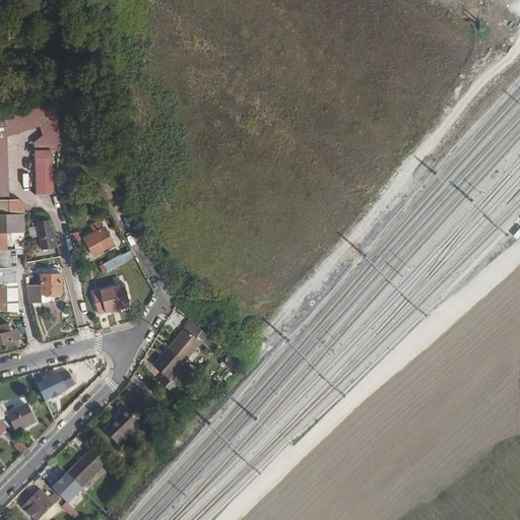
[(0,118),(0,197),(11,197),(10,137),(40,128),(42,136),(34,142),(57,149),(58,99),(0,118)]
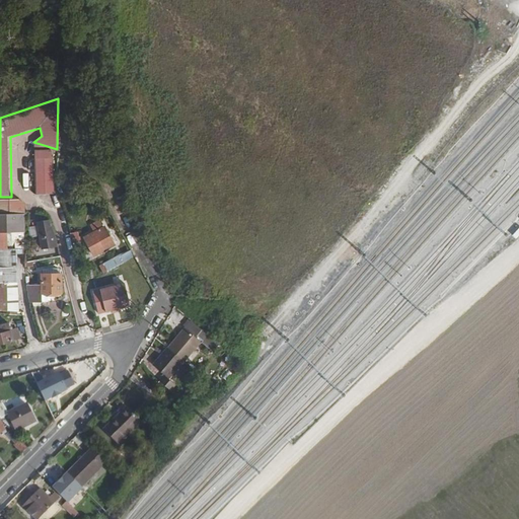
[(33,150),(35,196),(53,195),(51,152),(56,152),(57,149),(33,142),(33,150)]
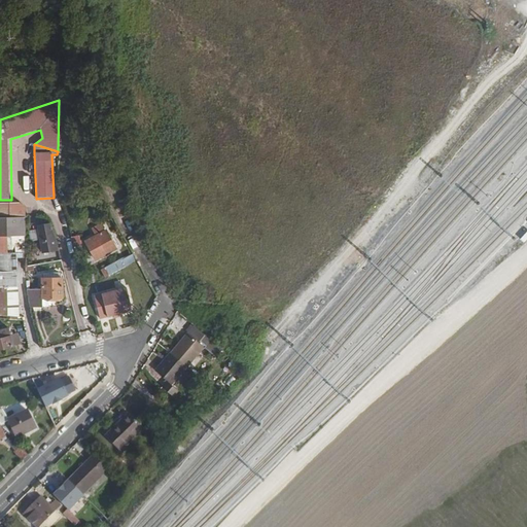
[(0,208),(0,217),(24,217),(24,208),(0,208)]
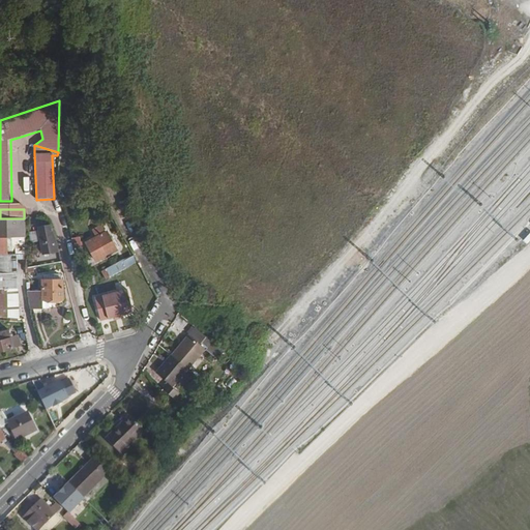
[(0,316),(18,318),(16,255),(16,248),(25,248),(24,218),(0,218),(0,316)]
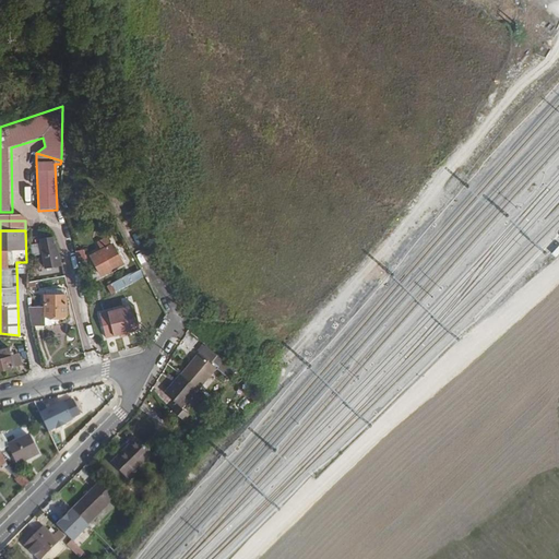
[(98,252),(92,256),(100,273),(122,263),(111,242),(110,244),(107,236),(94,241),(98,252)]
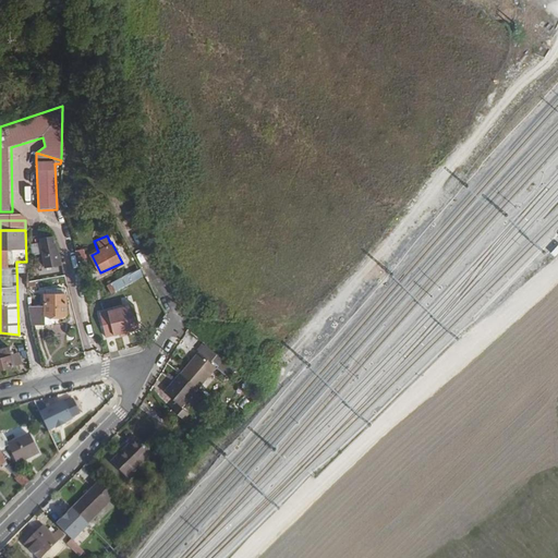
[(41,239),(46,264),(60,259),(59,252),(52,237),(41,239)]
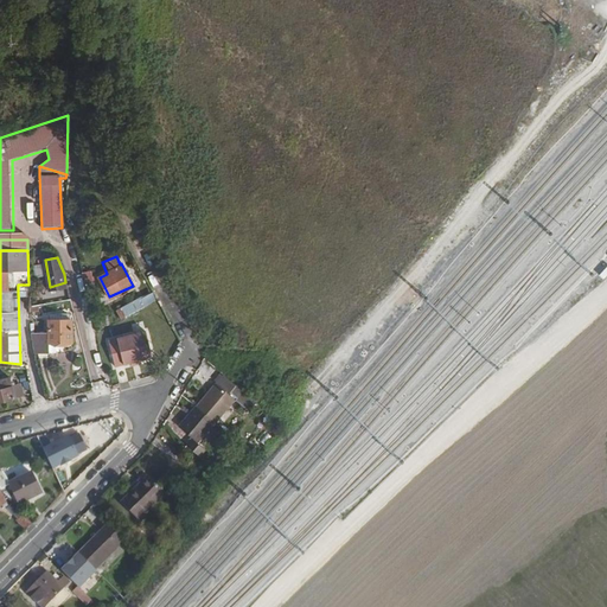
[(121,304),(126,313),(142,302),(138,294),(121,304)]
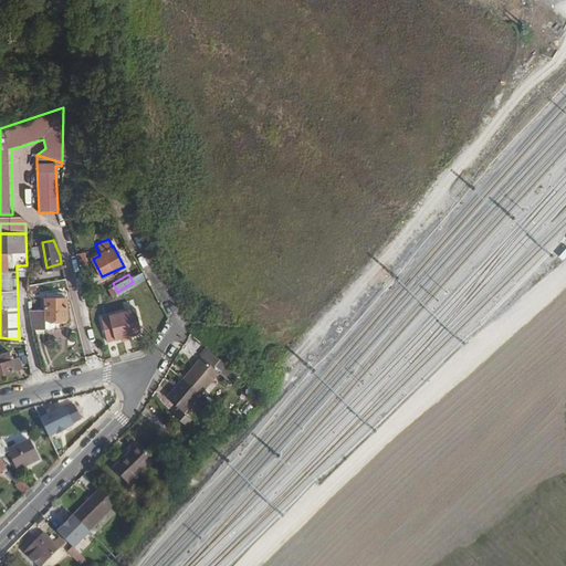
[(44,311),(44,320),(65,320),(65,297),(62,297),(62,292),(54,292),(54,297),(45,297),(44,311)]
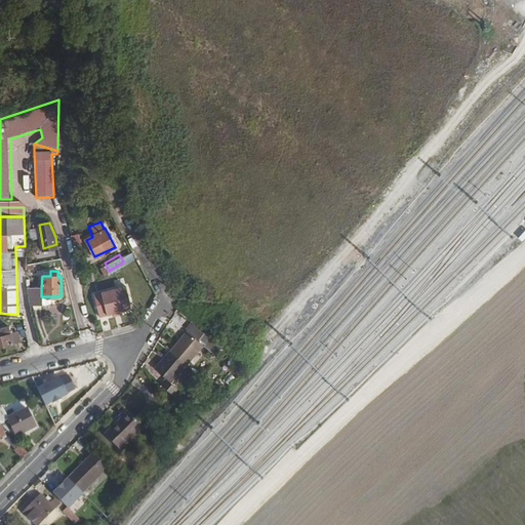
[(26,295),(29,306),(41,307),(41,296),(41,288),(26,288),(26,295)]
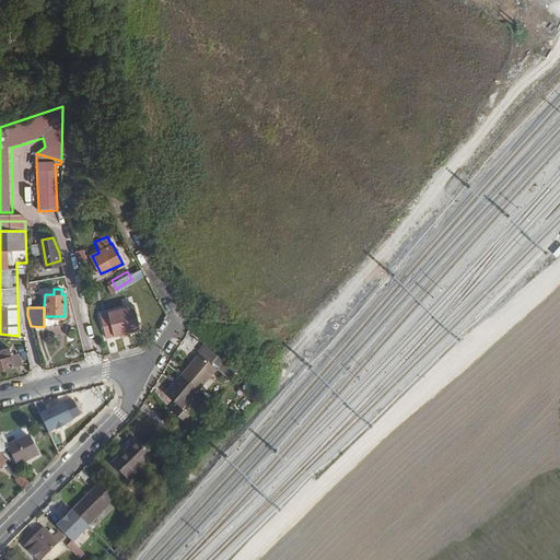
[(127,311),(92,317),(96,341),(131,334),(127,311)]
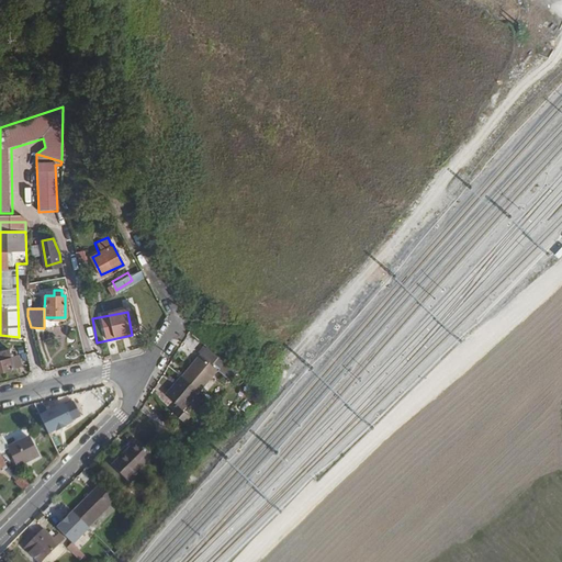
[(0,371),(12,369),(8,350),(0,351),(0,371)]
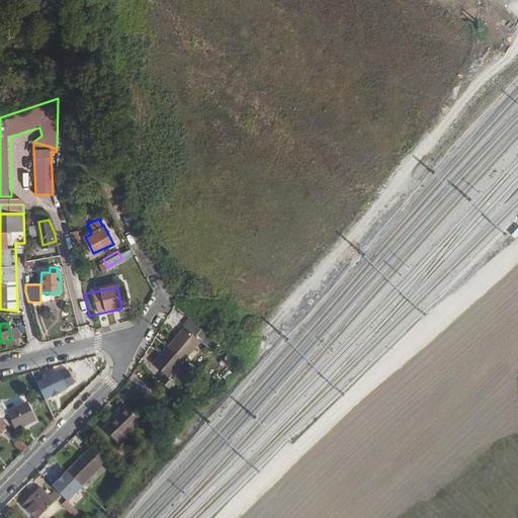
[(192,324),(168,349),(180,361),(183,363),(202,343),(197,339),(202,333),(192,324)]
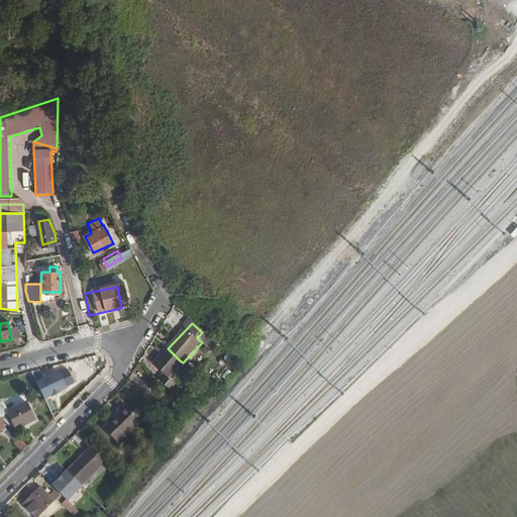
[(149,362),(161,372),(165,376),(180,360),(168,348),(165,346),(149,362)]
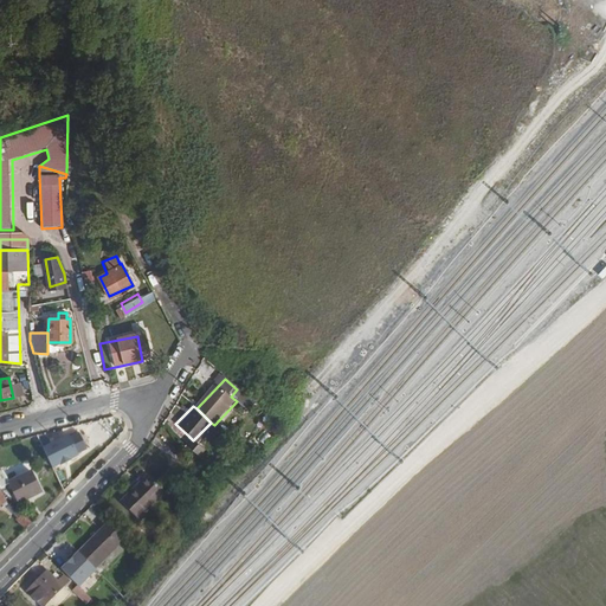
[(51,470),(78,457),(68,436),(40,447),(51,470)]
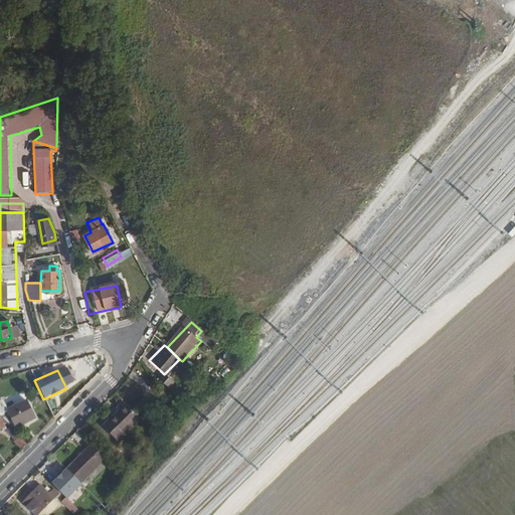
[(160,370),(155,376),(165,385),(170,380),(164,374),(160,370)]
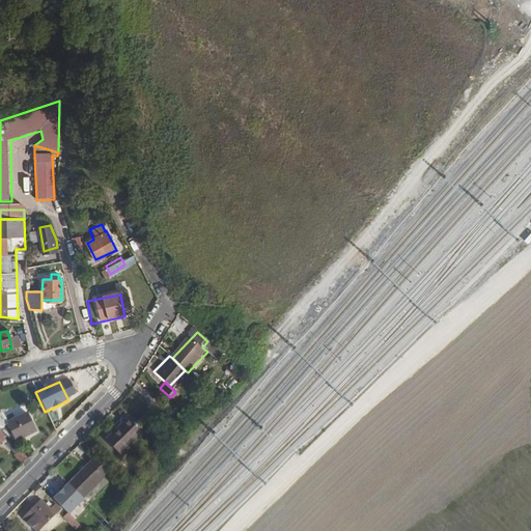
[(12,409),(15,417),(26,413),(23,404),(12,409)]
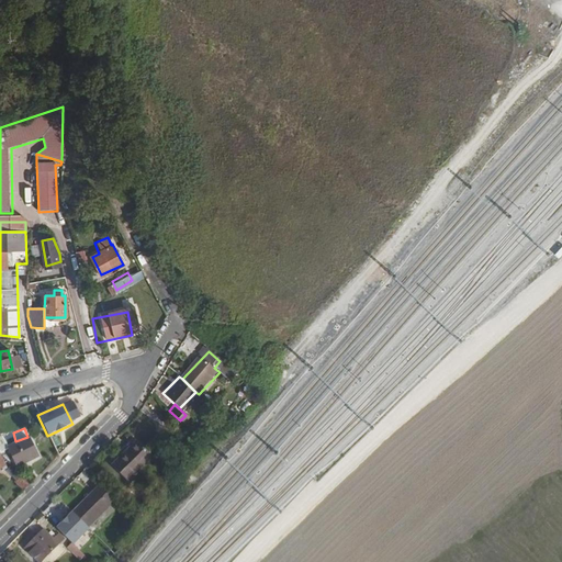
[(136,438),(112,463),(128,480),(153,456),(136,438)]
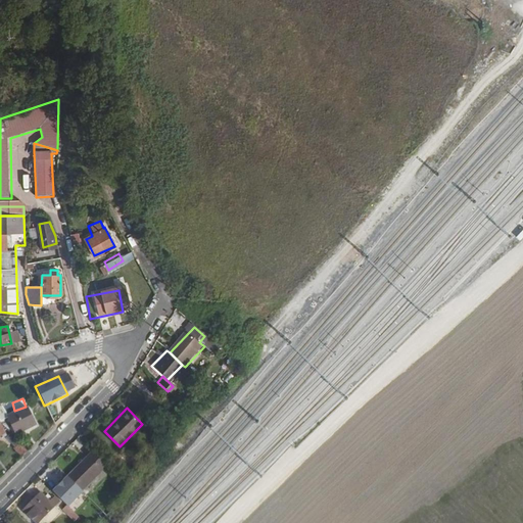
[(0,425),(9,434),(22,428),(24,430),(34,424),(30,415),(27,416),(25,410),(7,418),(0,421),(0,425)]
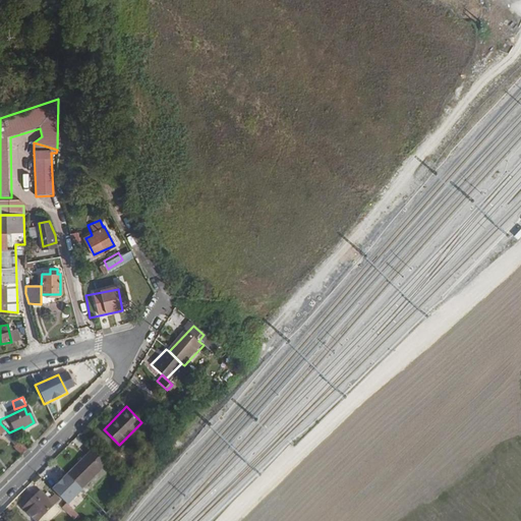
[(5,437),(14,446),(18,442),(9,432),(8,433),(5,437)]
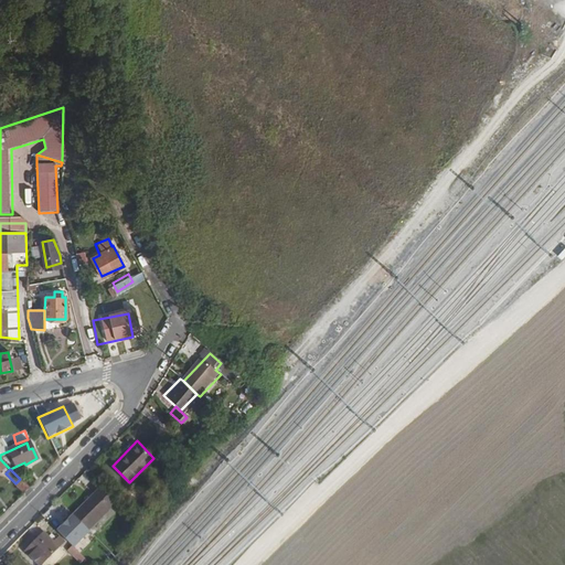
[(16,483),(24,492),(30,488),(20,479),(16,483)]
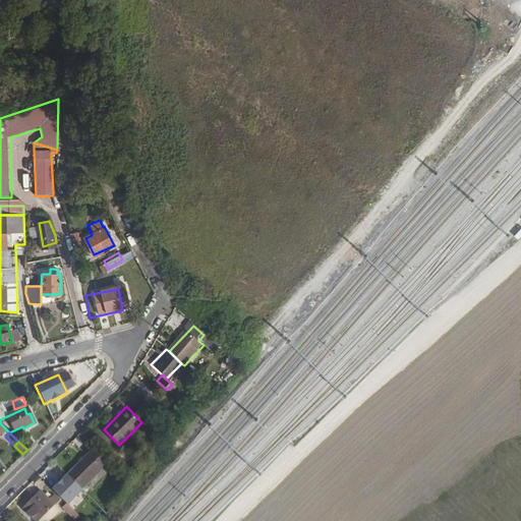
[(94,448),(67,473),(81,487),(107,461),(94,448)]
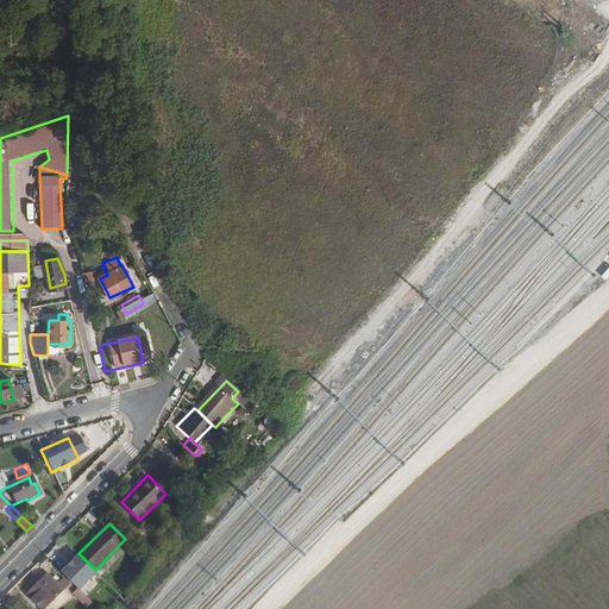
[(76,556),(60,572),(79,591),(95,573),(76,556)]
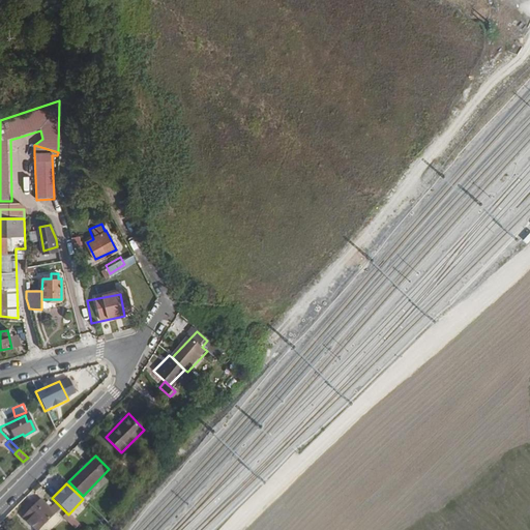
[(41,499),(23,517),(36,529),(54,512),(59,507),(55,502),(50,507),(41,499)]
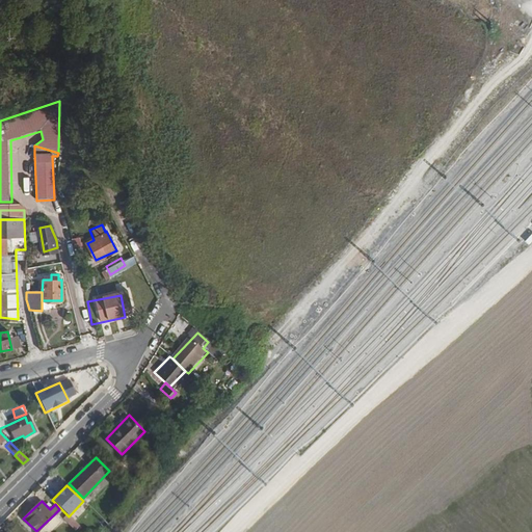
[(54,514),(36,531),(46,531),(59,520),(54,514)]
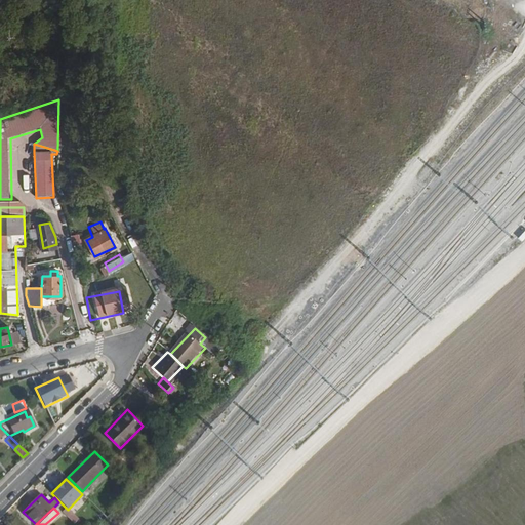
[(67,508),(63,513),(73,523),(78,518),(67,508)]
